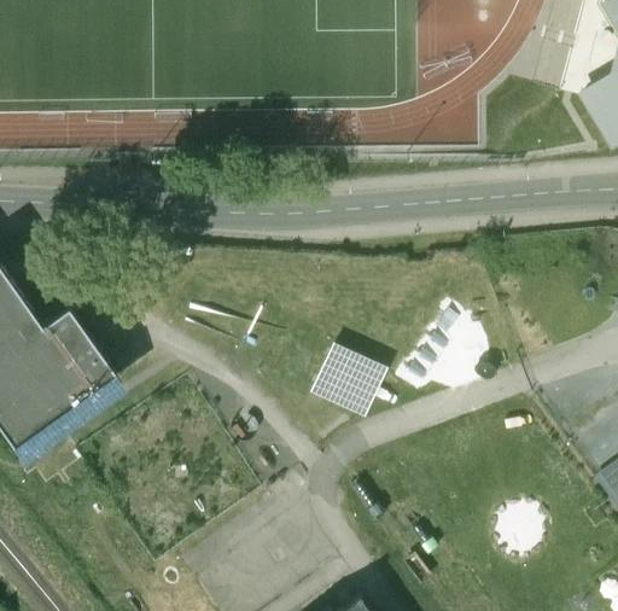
[(617,79),(581,102),(602,138),(610,150),(617,144),(617,0),(604,9),(617,33),(617,79)]
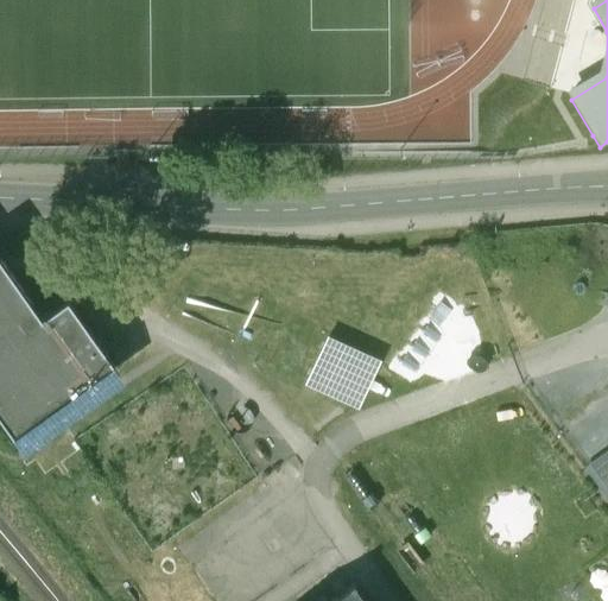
[(0,422),(13,442),(48,417),(114,371),(99,349),(67,304),(42,323),(0,264),(0,422)]
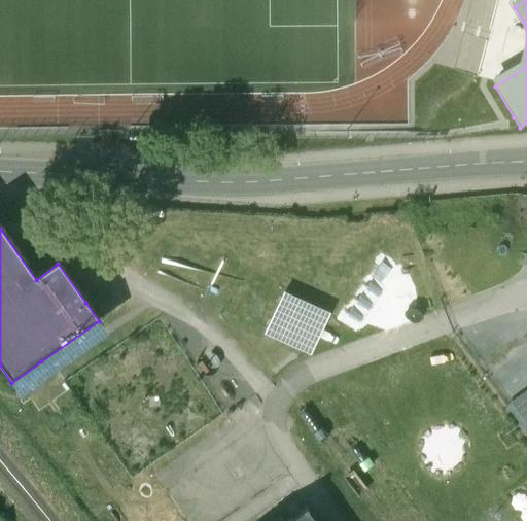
[(382,269),(371,282),(381,289),(391,276),(382,269)]
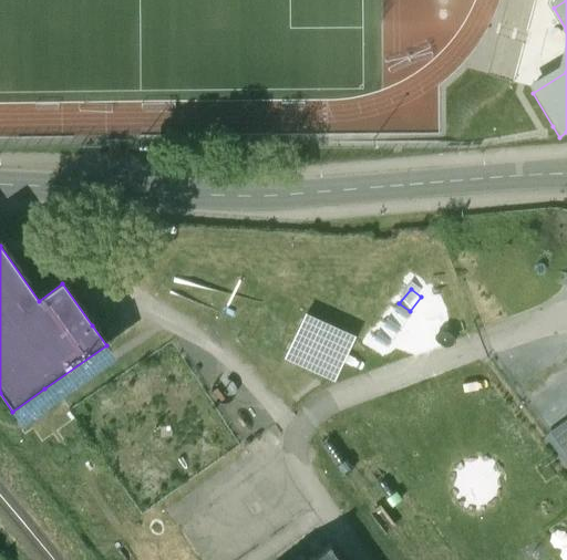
[(398,312),(394,317),(408,325),(411,321),(398,312)]
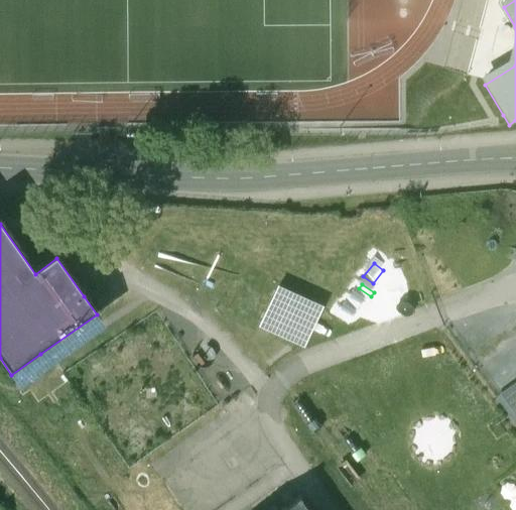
[(258,334),(303,354),(321,311),(277,291),(258,334)]
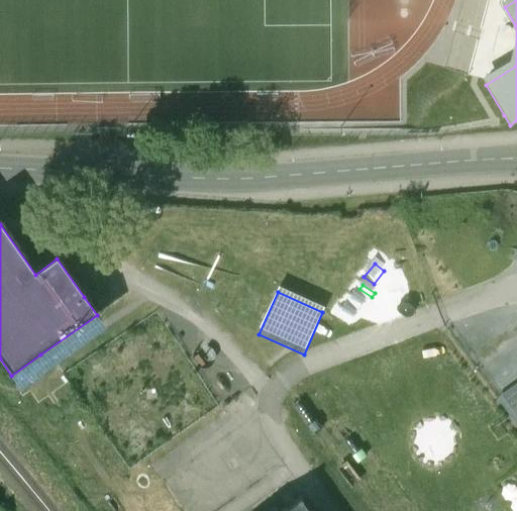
[(352,297),(349,301),(362,309),(365,305),(352,297)]
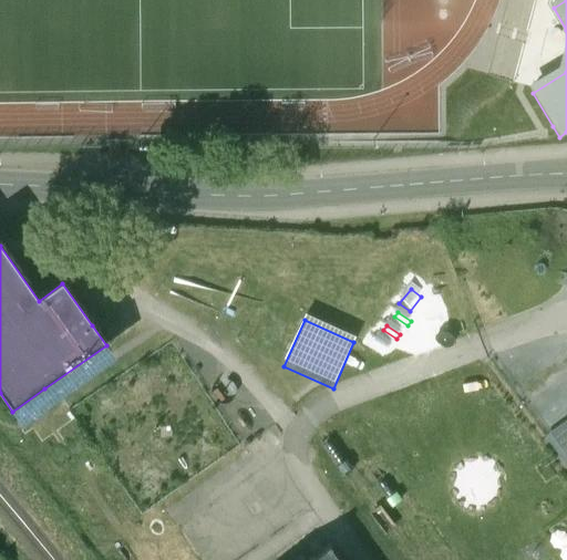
[(377,340),(373,344),(387,353),(390,349),(377,340)]
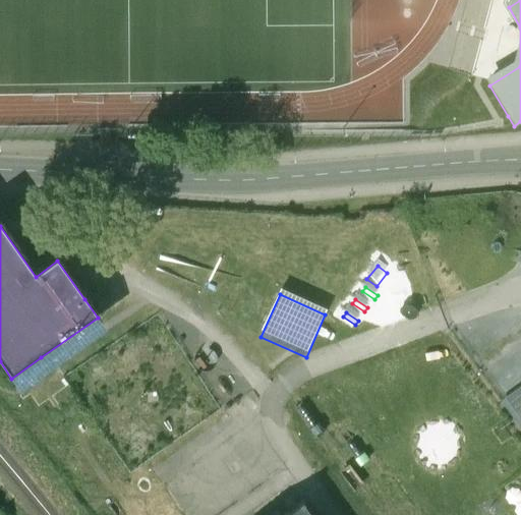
[(408,326),(410,327),(412,326),(414,325),(415,324),(416,322),(417,319),(416,317),(415,315),(413,313),(411,312),(409,312),(407,313),(405,315),(404,317),(403,319),(403,322),(404,324),(406,325),(408,326)]
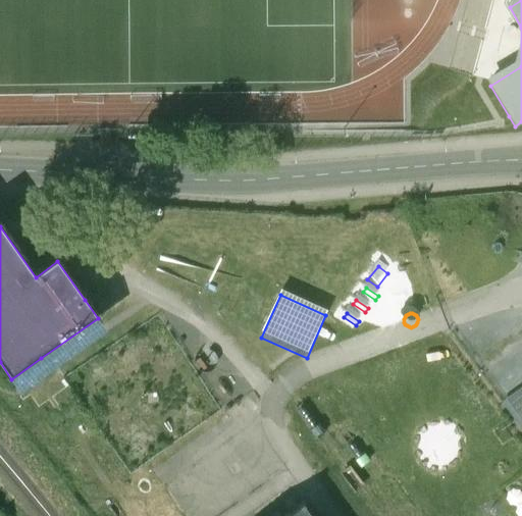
[(521,394),(507,406),(521,426),(521,394)]
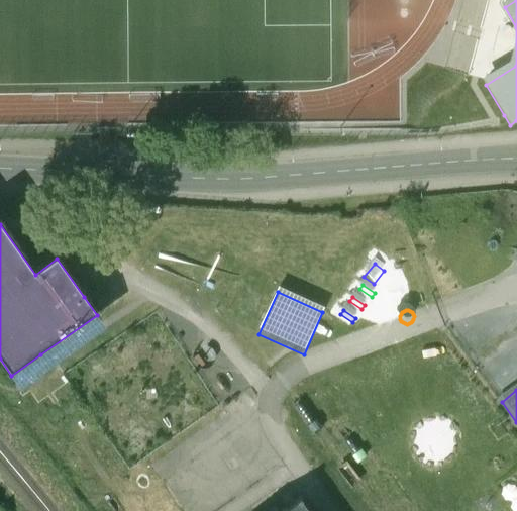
[(306,510),(300,501),(286,510),(306,510)]
